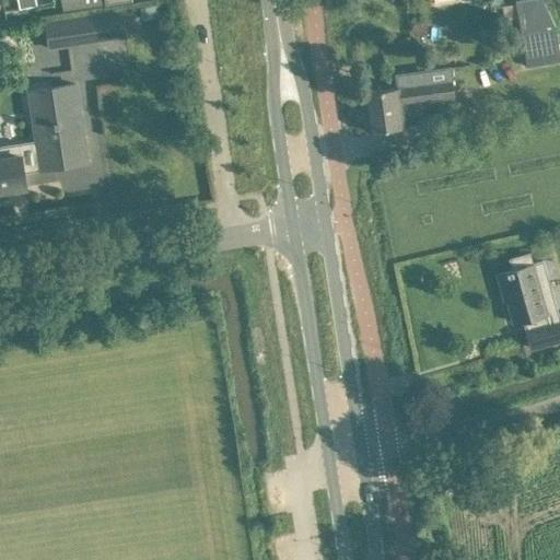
[(60,0),(62,9),(105,3),(123,0),(60,0)]
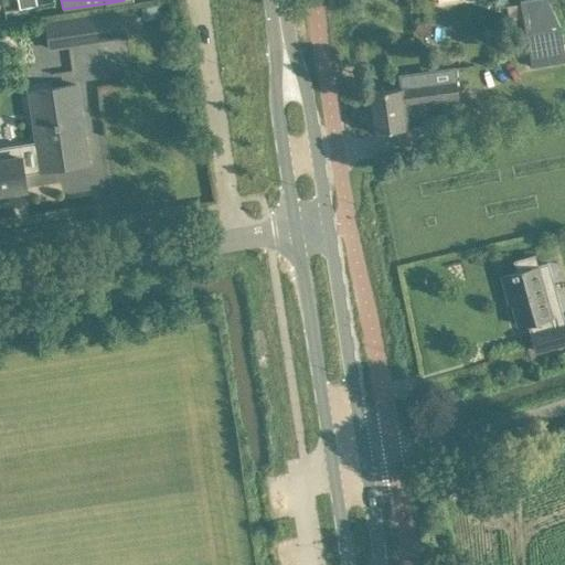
[(547,0),(525,0),(521,1),(524,20),(528,38),(532,67),(564,61),(564,55),(563,42),(560,25),(547,0)]
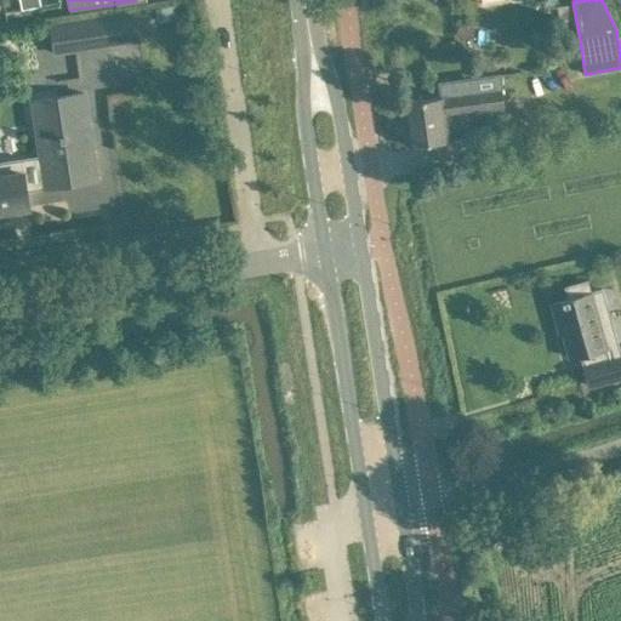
[(135,10),(106,15),(110,44),(140,39),(135,10)]
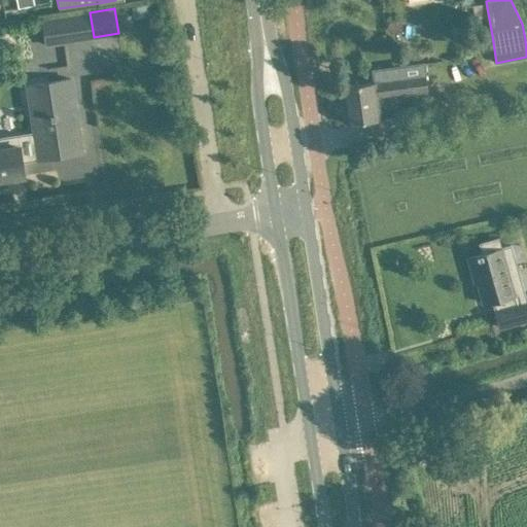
[(62,16),(43,20),(46,44),(65,41),(62,16)]
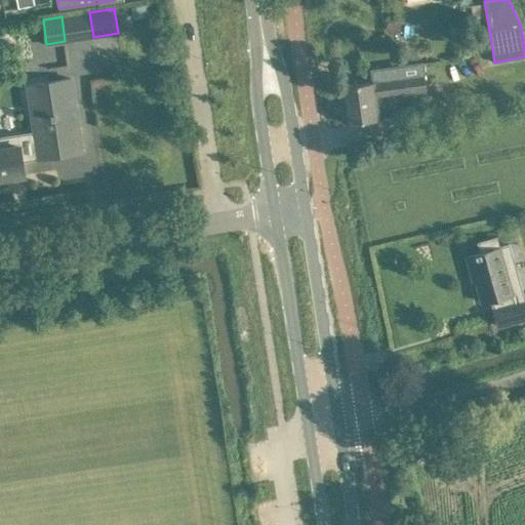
[(384,33),(372,35),(373,46),(385,45),(384,33)]
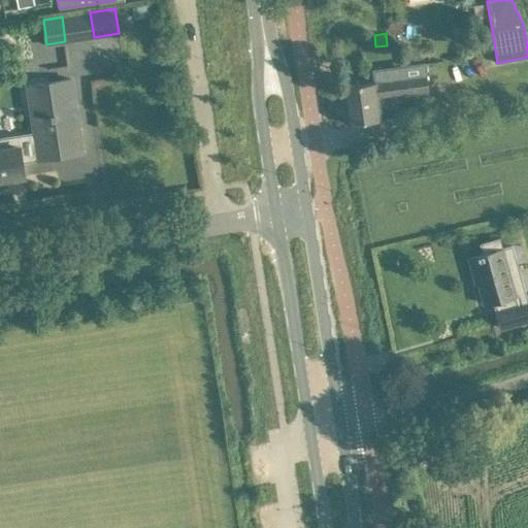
[(428,91),(426,74),(342,86),(348,122),(382,118),(380,97),(428,91)]
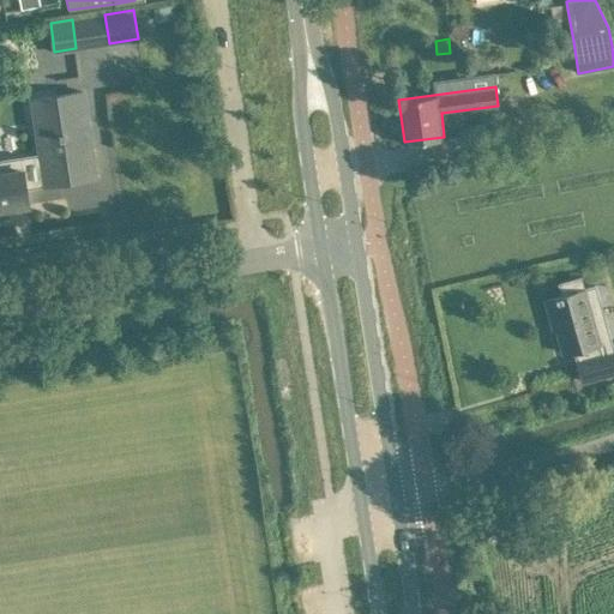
[(62,134),(38,138),(41,152),(46,182),(46,185),(96,176),(83,91),(56,95),(62,134)]
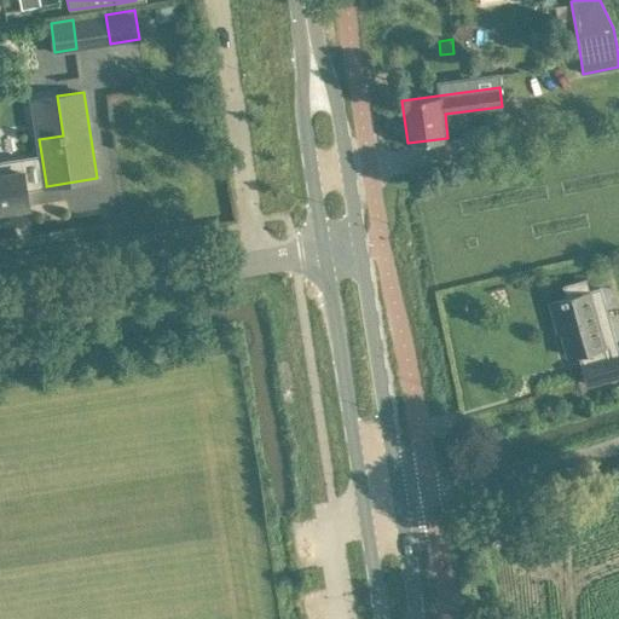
[(0,209),(29,204),(27,189),(27,186),(46,184),(41,154),(0,158),(0,209)]
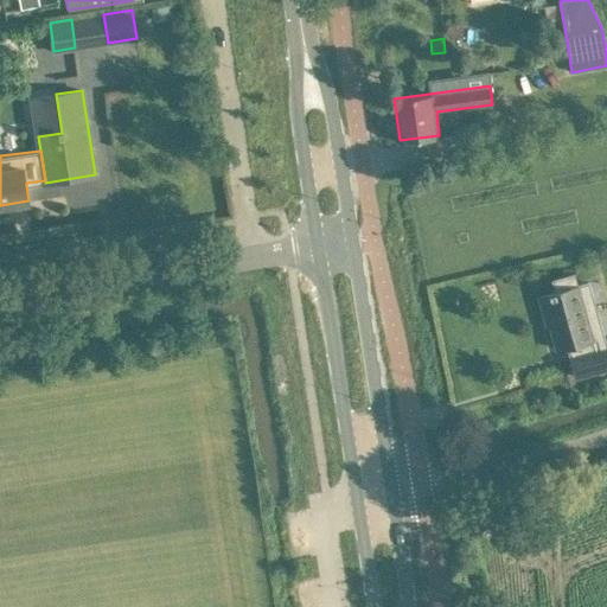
[(556,291),(540,295),(545,317),(549,315),(558,349),(568,346),(572,357),(570,357),(576,376),(606,366),(606,346),(601,349),(599,338),(604,336),(598,315),(587,318),(574,274),(553,280),(556,291)]
